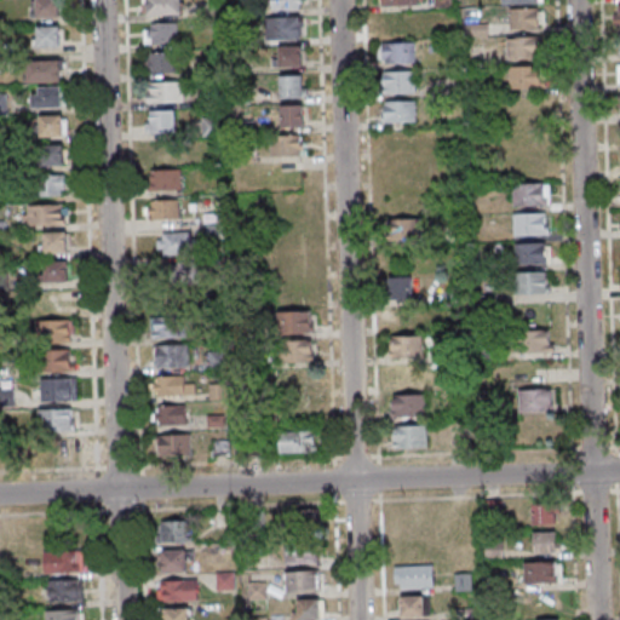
[(59,0),(34,0),(34,19),(59,19),(59,0)]
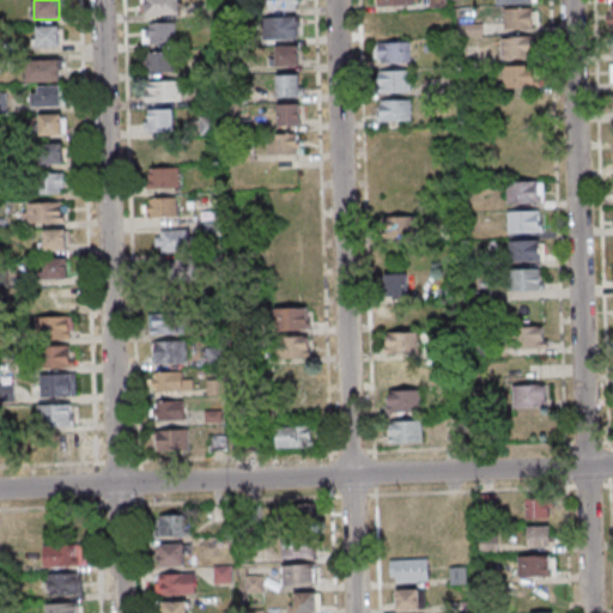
[(143,0),(144,17),(181,17),(180,0),(143,0)]
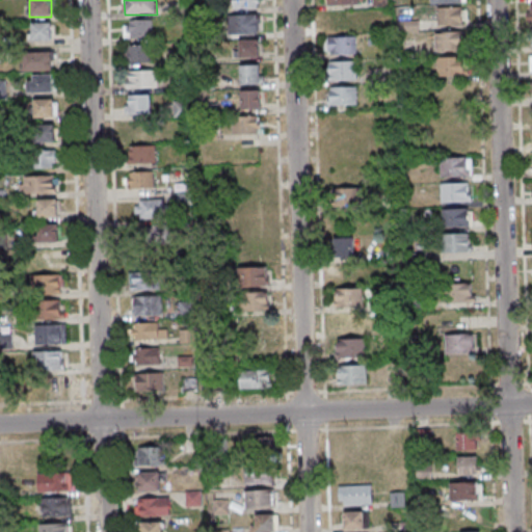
[(261,0),(234,0),(234,9),(261,10),(261,0)]
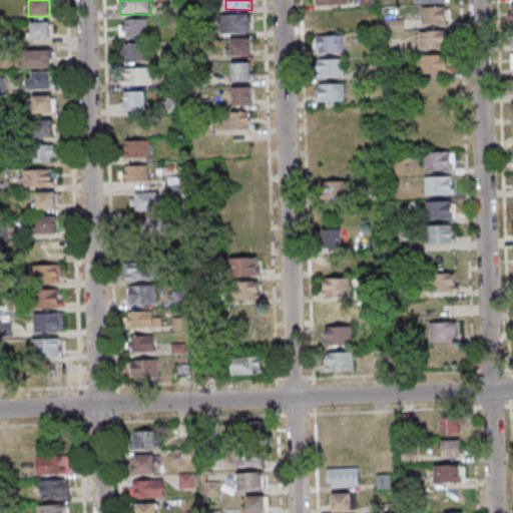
[(446,24),(446,7),(422,7),(422,24),(446,24)]
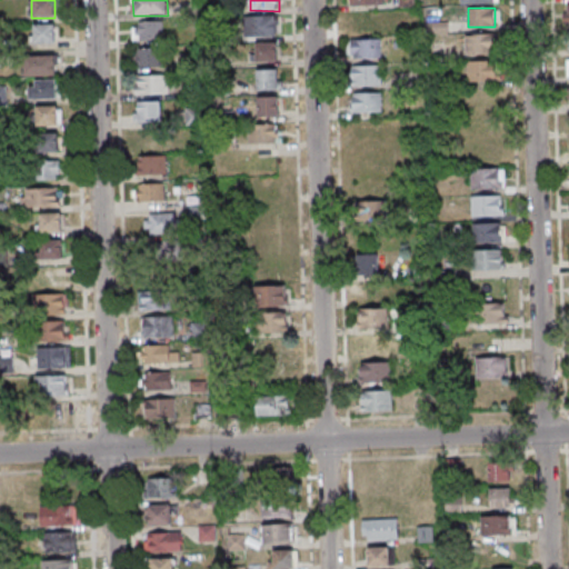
[(277,18),(252,18),(252,38),(277,38),(277,18)]
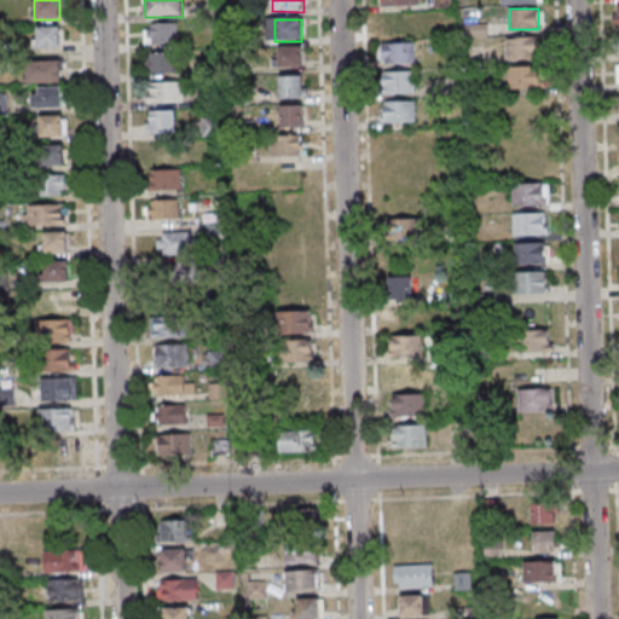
[(148,24),(148,45),(178,45),(178,24),(148,24)]
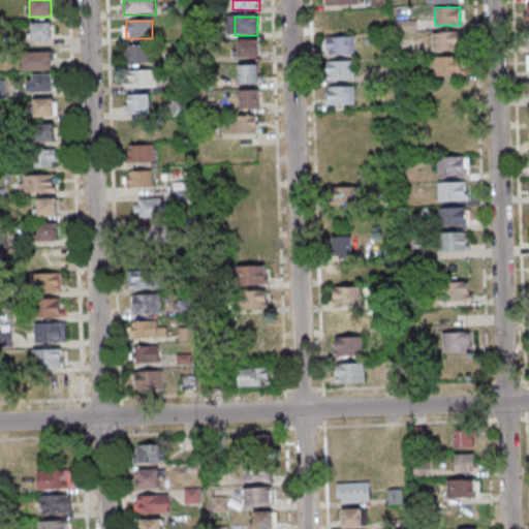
[(32,23),(32,41),(52,41),(52,23),(32,23)]
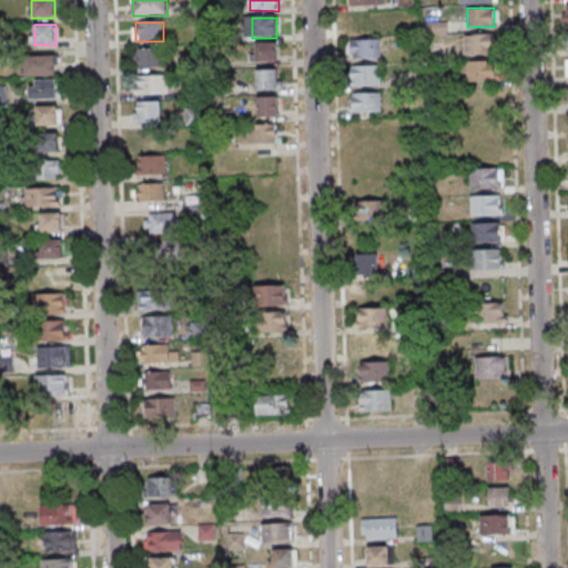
[(466,33),(466,53),(496,53),(496,33),(466,33)]
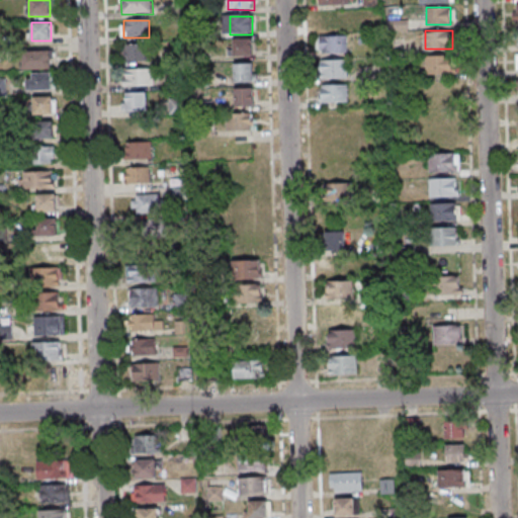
[(347,54),(347,36),(317,36),(317,54),(347,54)]
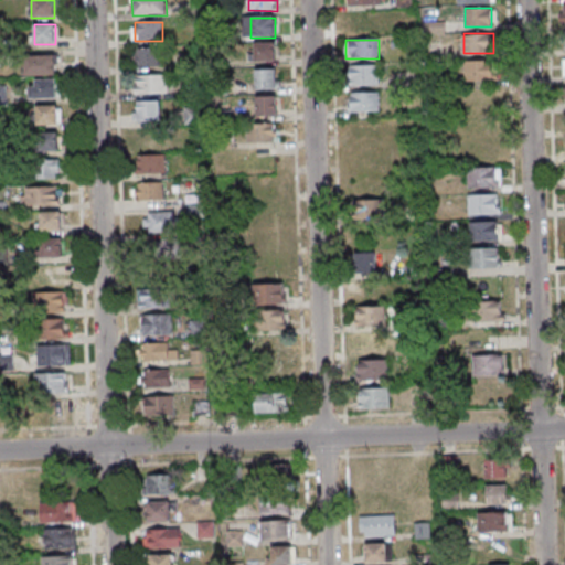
[(275,63),(275,44),(254,44),(254,63),(275,63)]
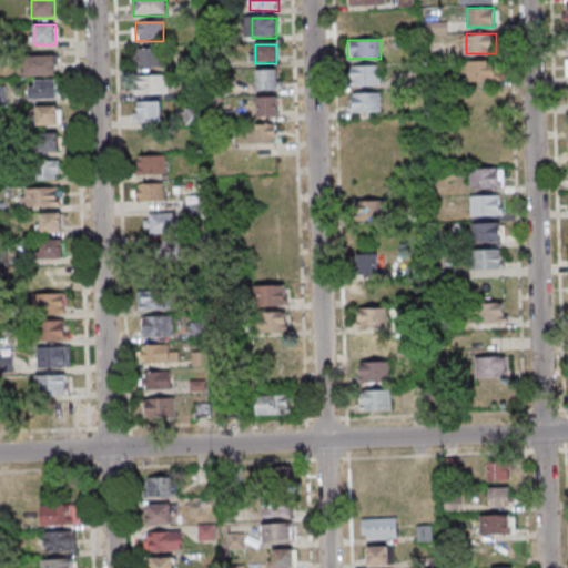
[(135,49),(135,68),(164,68),(164,49),(135,49)]
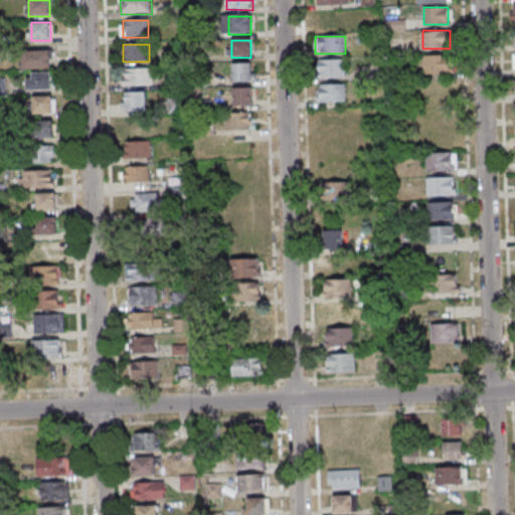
[(51,51),(23,51),(23,69),(51,69),(51,51)]
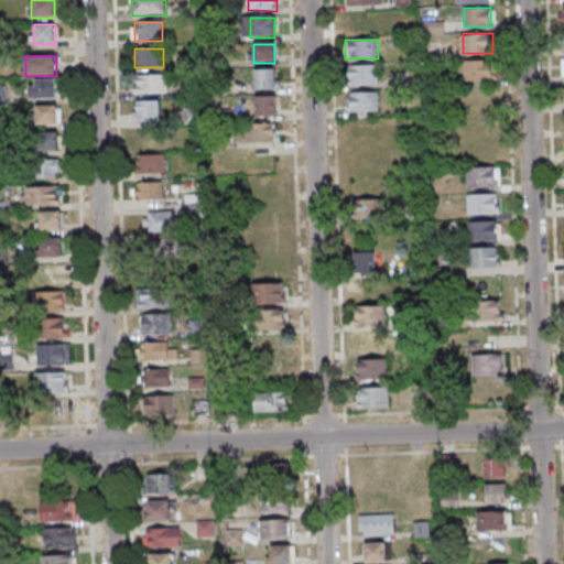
[(496,80),(496,60),(463,60),(463,80),(496,80)]
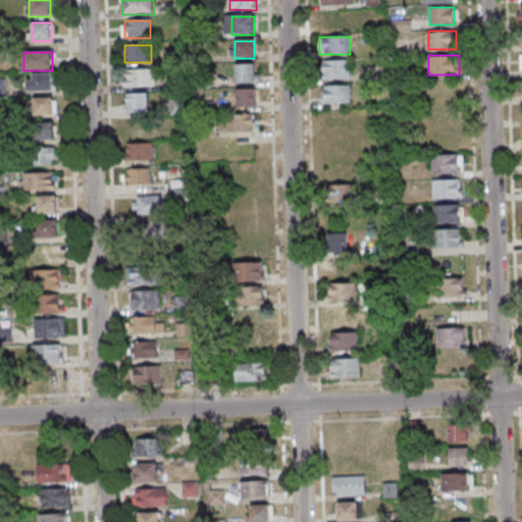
[(350,60),(322,60),(322,79),(350,79),(350,60)]
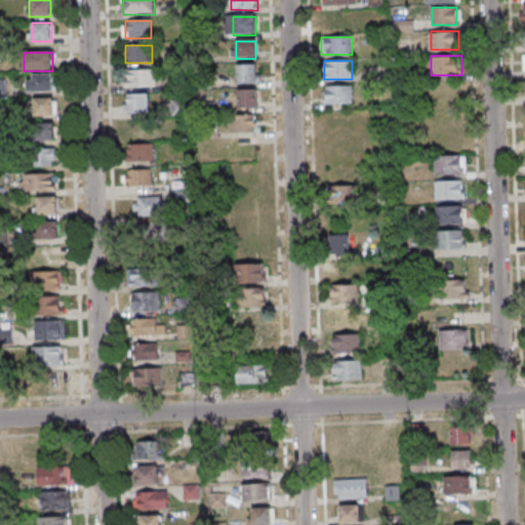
[(257,84),(257,66),(237,66),(237,84),(257,84)]
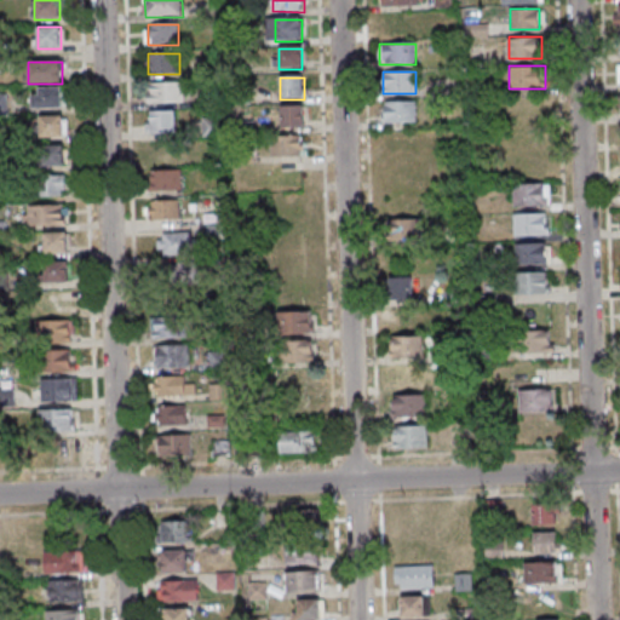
[(149,82),(149,104),(185,104),(185,82),(149,82)]
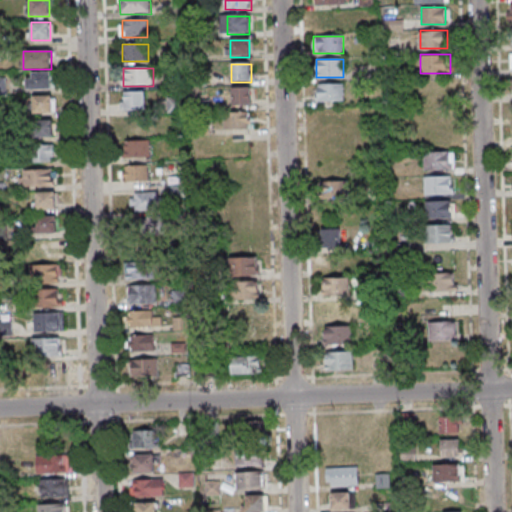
[(206,86),(206,70),(193,70),(193,86),(206,86)]
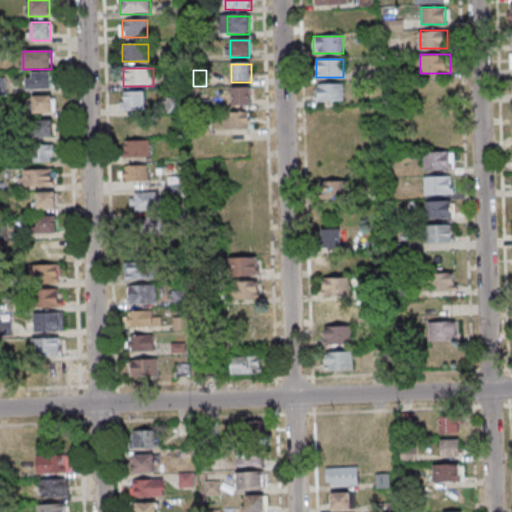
[(27,89),(52,89),(52,72),(27,72),(27,89)]
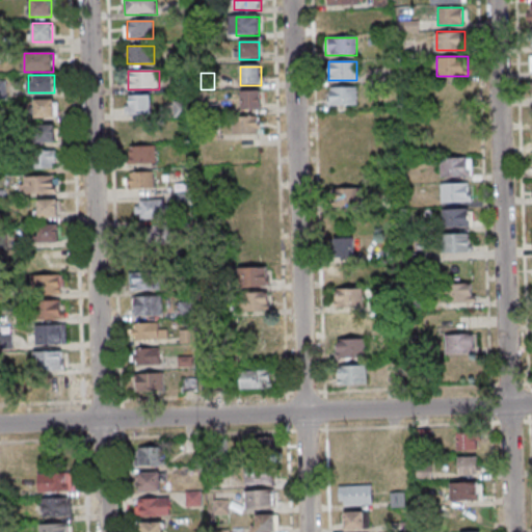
[(356,86),(327,86),(327,105),(356,105),(356,86)]
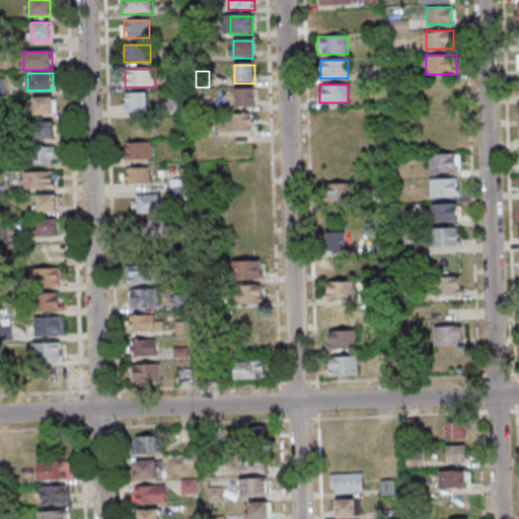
[(254,89),(234,89),(234,106),(254,106),(254,89)]
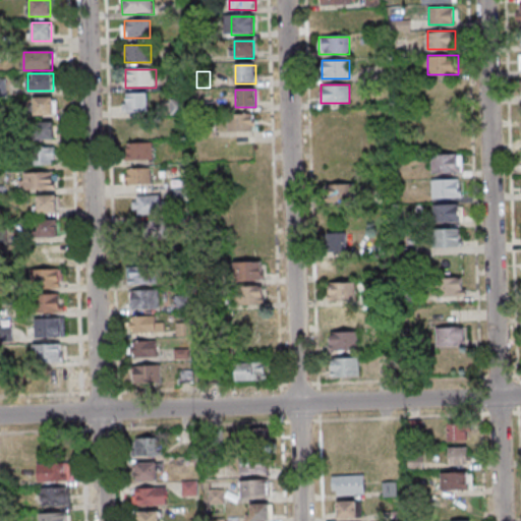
[(126,113),(148,113),(148,94),(126,94),(126,113)]
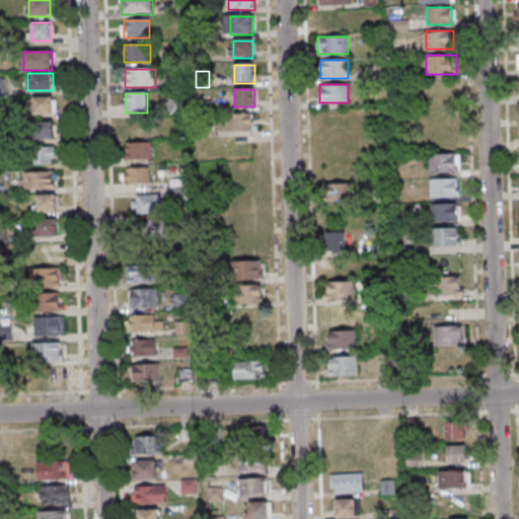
[(54,96),(33,96),(33,115),(54,115),(54,96)]
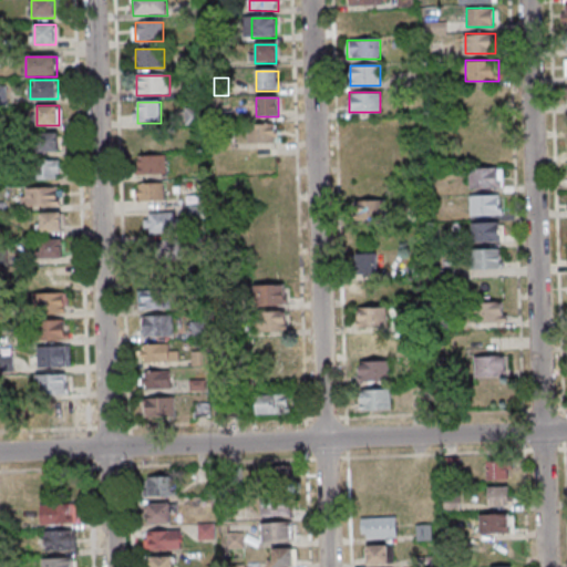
[(200,124),(200,109),(185,109),(185,124),(200,124)]
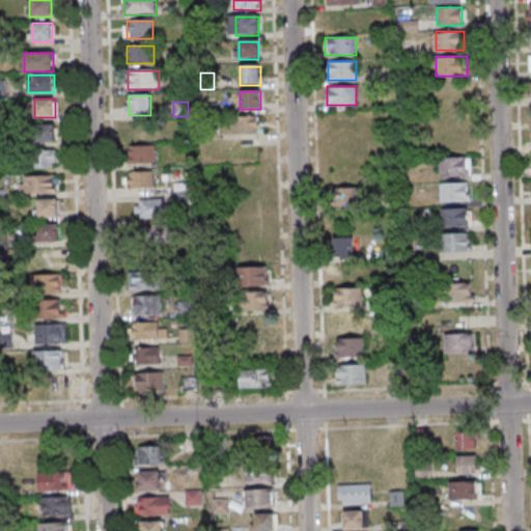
[(231,117),(232,135),(258,135),(258,116),(231,117)]
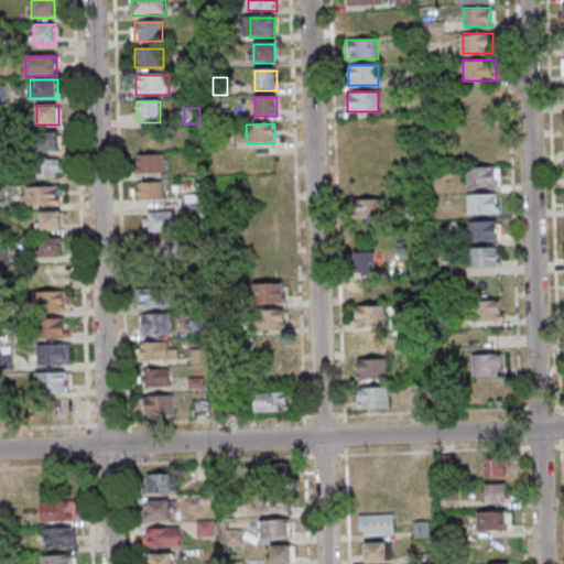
[(58,132),(40,132),(40,150),(58,150),(58,132)]
